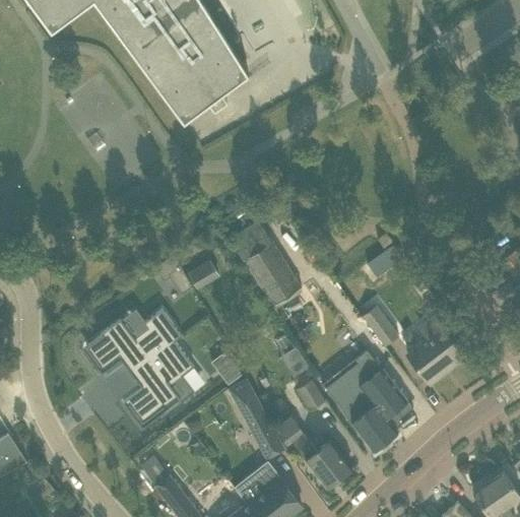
[(26,0),(30,5),(34,9),(51,34),(93,2),(184,124),(209,106),(214,112),(228,103),(222,95),(249,76),(199,0),(26,0)]
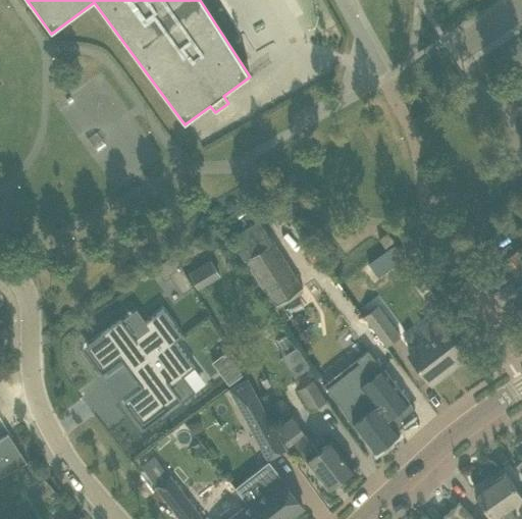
[(229,241),(244,263),(273,309),(302,291),(272,245),(259,223),(250,228),(242,234),(229,241)]
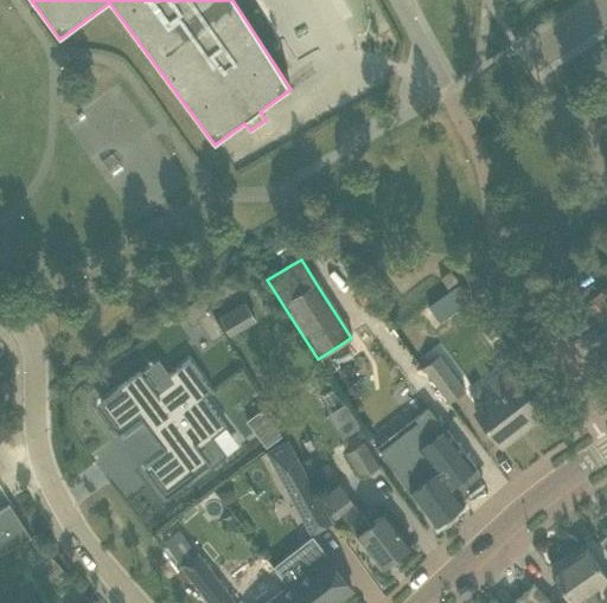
[(448,290),(458,283),(451,274),(441,281),(448,290)]
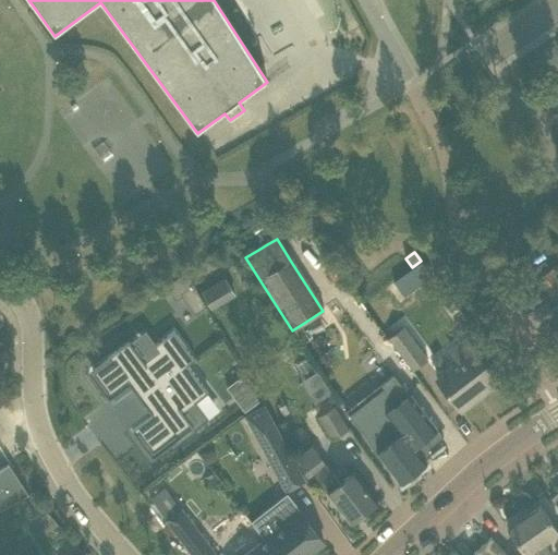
[(540,280),(550,299),(557,293),(557,285),(550,273),(540,280)]
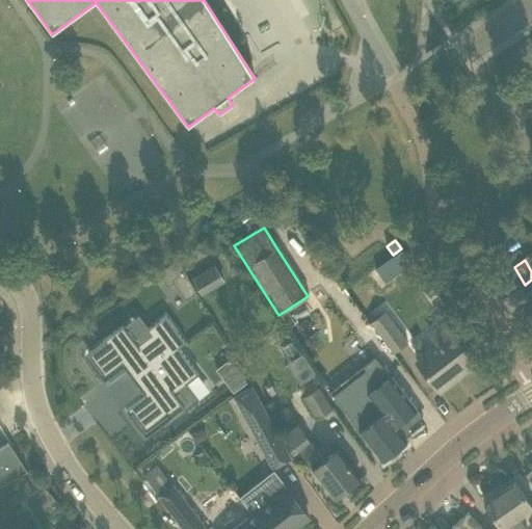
[(177,261),(157,276),(167,289),(185,275),(177,261)]
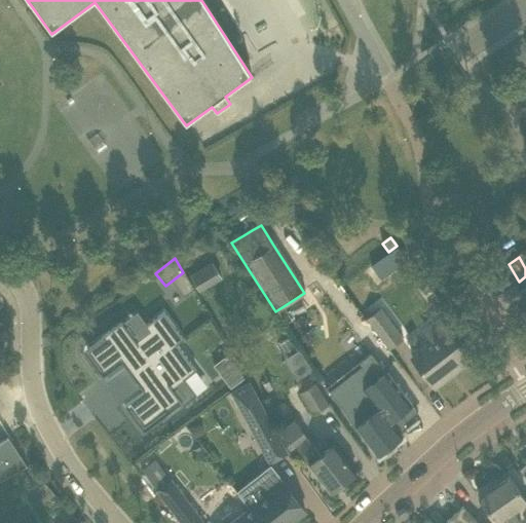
[(212,264),(189,277),(199,295),(222,282),(212,264)]
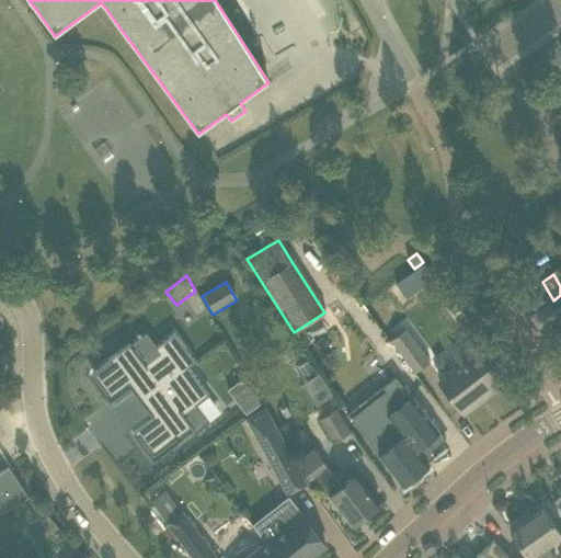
[(428,364),(405,332),(390,343),(413,375),(428,364)]
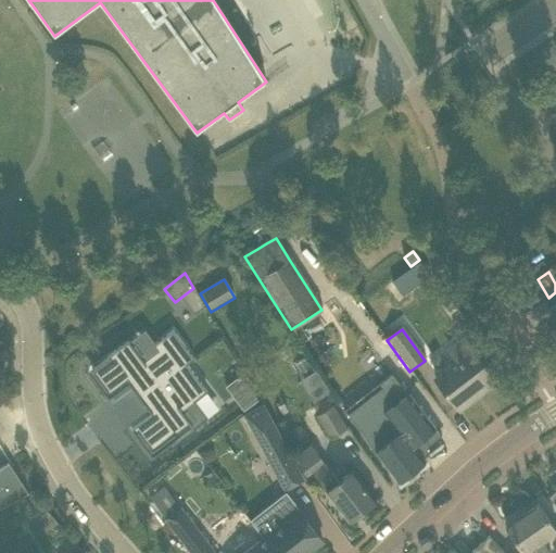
[(110,361),(92,374),(103,388),(106,392),(104,394),(109,401),(129,386),(131,389),(140,401),(187,365),(187,366),(194,361),(173,331),(155,346),(154,347),(159,352),(143,363),(129,343),(128,342),(124,346),(108,357),(110,361)]
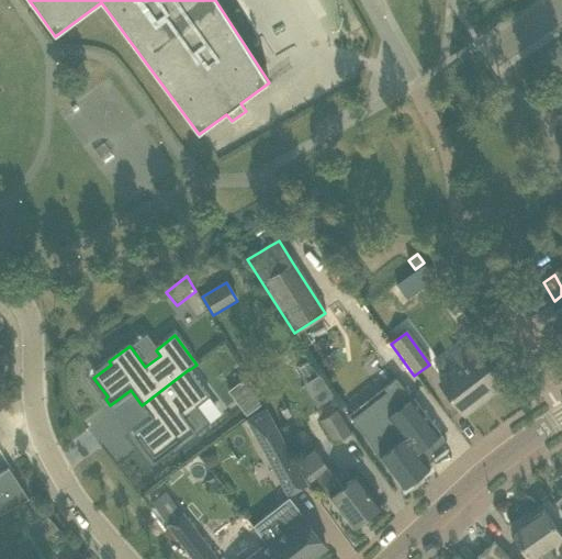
[(460,368),(439,383),(448,395),(461,413),(464,416),(485,401),(503,388),(470,344),(452,357),(460,368)]
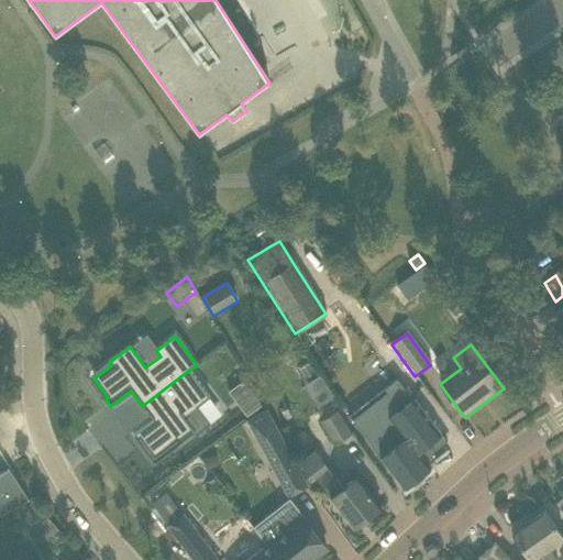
[(153,420),(132,436),(138,442),(140,440),(141,441),(155,460),(170,448),(173,447),(174,449),(175,450),(173,451),(175,453),(210,426),(197,408),(210,398),(189,371),(189,370),(142,406),(151,417),(153,420)]
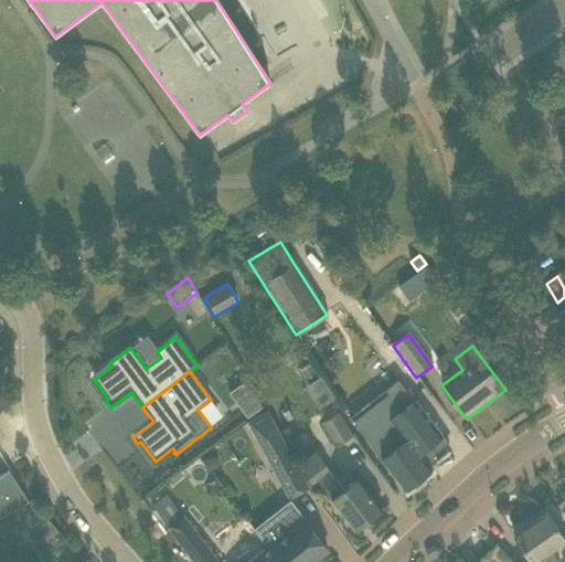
[(306,389),(319,411),(337,400),(323,378),(306,389)]
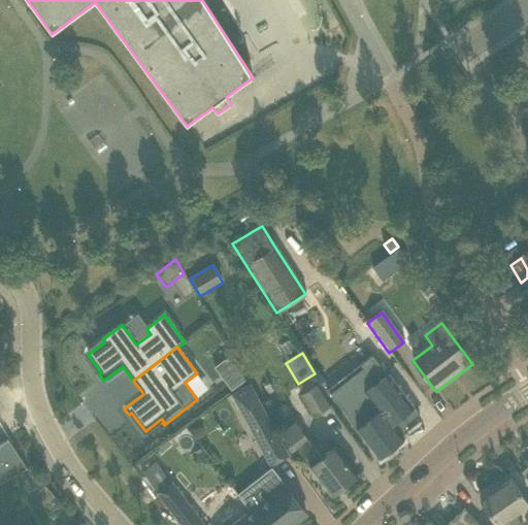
[(228,359),(215,369),(232,392),(238,387),(244,383),(244,382),(228,359)]
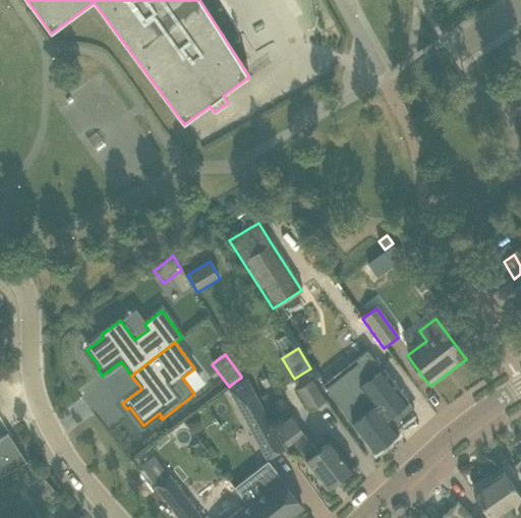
[(364,376),(354,383),(359,390),(361,389),(394,429),(405,420),(410,421),(414,417),(415,412),(408,403),(396,388),(384,371),(378,376),(371,366),(362,372),(364,376)]
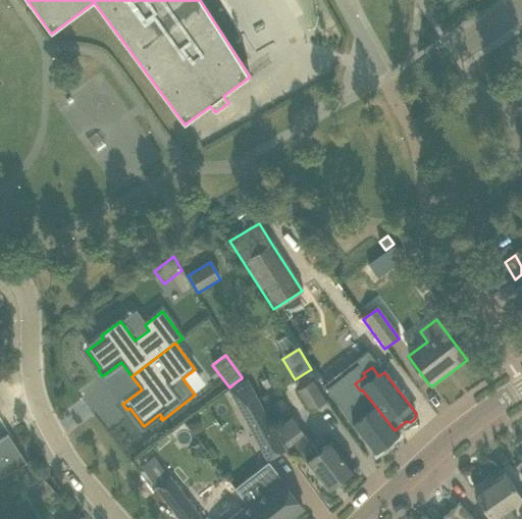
[(325,405),(307,376),(295,384),(312,413),(325,405)]
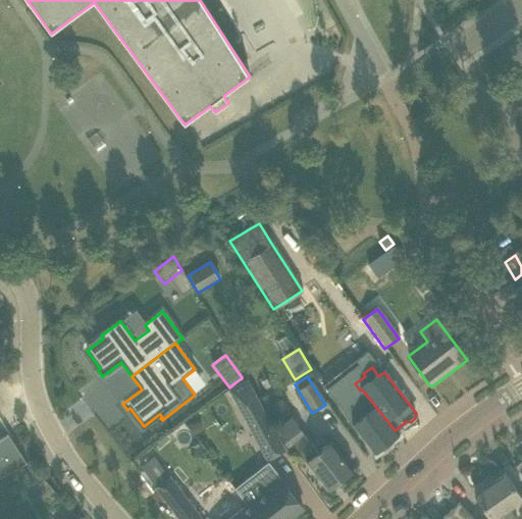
[(282,452),(246,381),(230,390),(267,460),(282,452)]
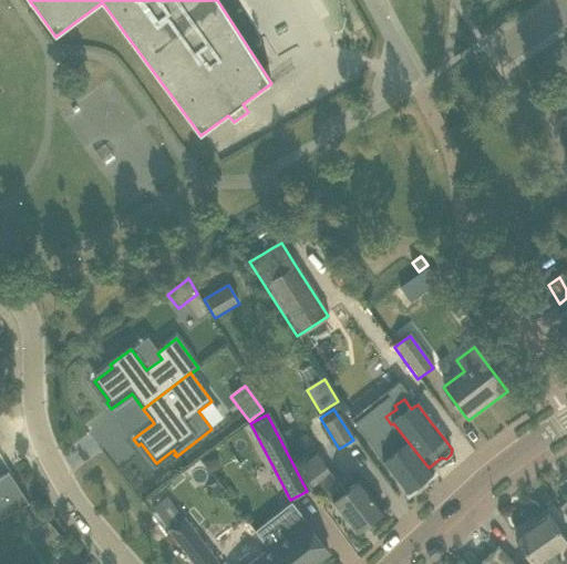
[(380,431),(369,439),(378,453),(408,493),(433,473),(429,468),(393,423),(391,424),(381,433),(380,431)]
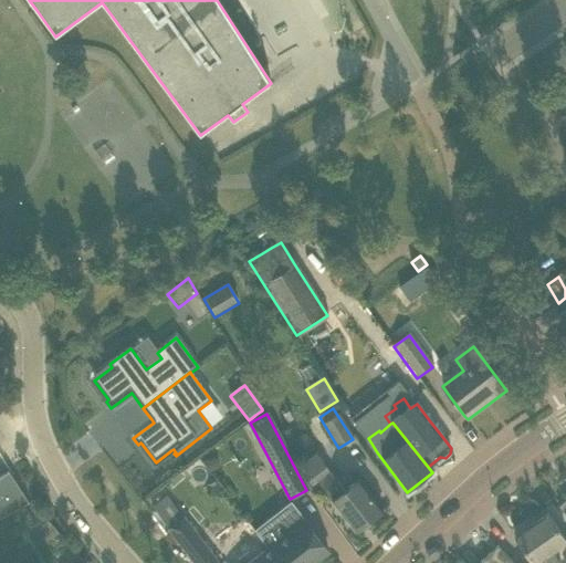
[(383,517),(380,514),(383,512),(359,481),(345,492),(317,456),(300,469),(313,486),(317,482),(356,532),(369,522),(371,524),(383,517)]
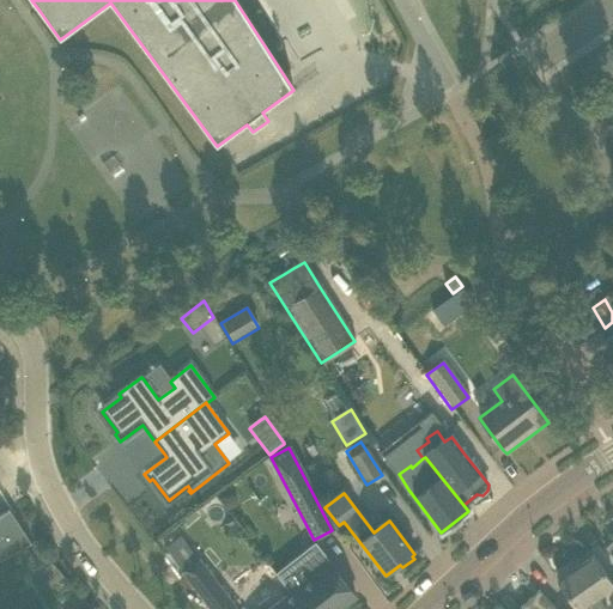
[(218,500),(201,515),(218,535),(235,521),(218,500)]
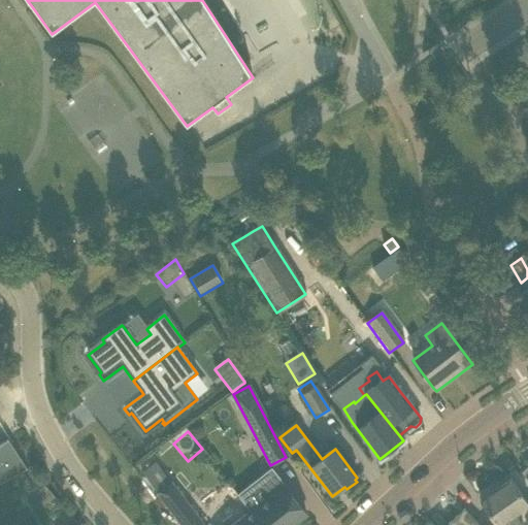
[(0,485),(9,481),(27,470),(8,440),(0,446),(0,485)]
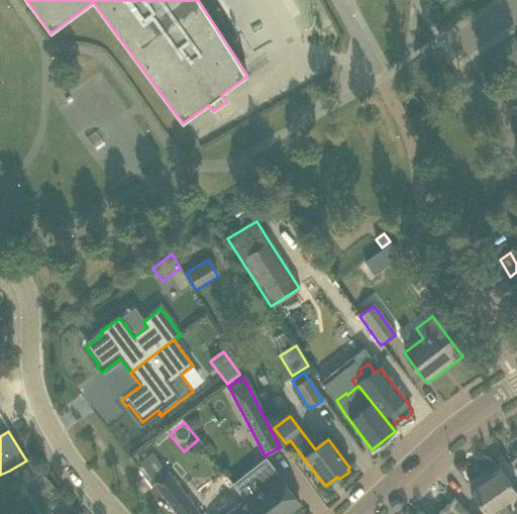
[(139,464),(156,486),(177,513),(197,513),(152,453),(139,464)]
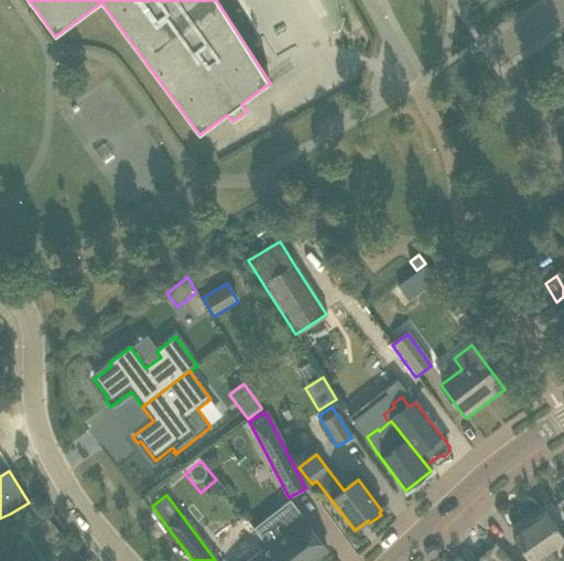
[(269,547),(279,560),(315,560),(327,552),(292,507),(274,521),(284,535),(269,547)]
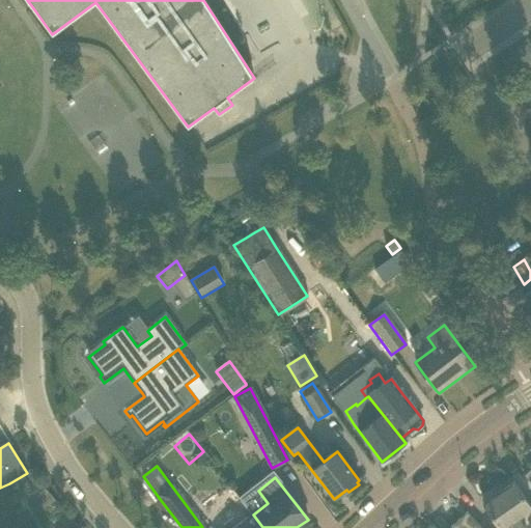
[(530,508),(526,502),(514,484),(484,505),(500,527),(504,527),(524,527),(516,519),(530,508)]
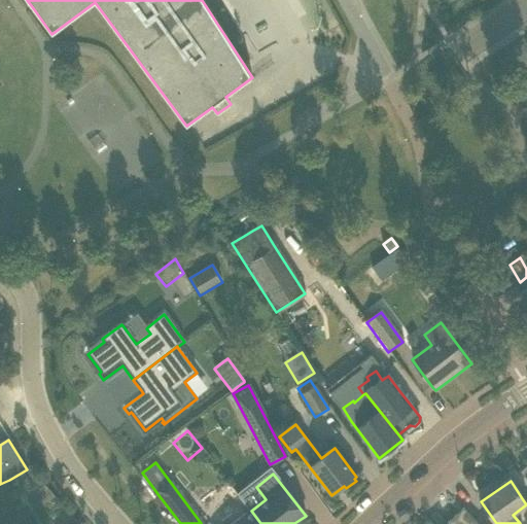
[(260,523),(251,511),(241,498),(220,515),(226,523),(260,523)]
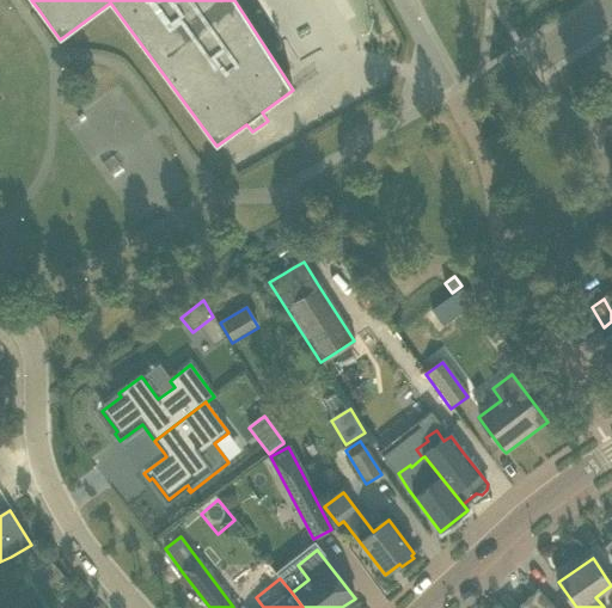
[(554,607),(539,591),(521,607),(554,607)]
